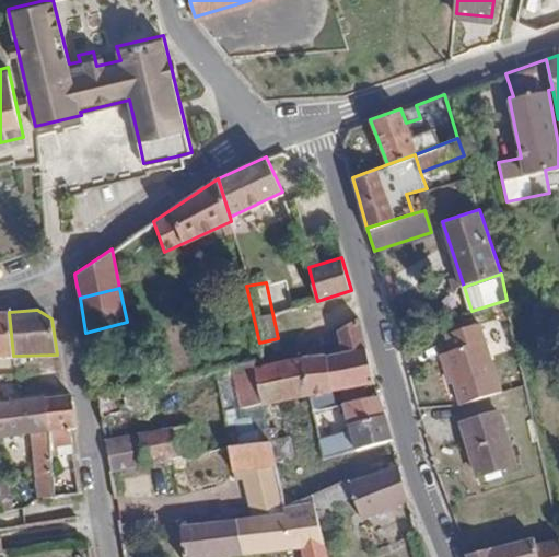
[(0,356),(13,356),(9,312),(0,312),(0,356)]
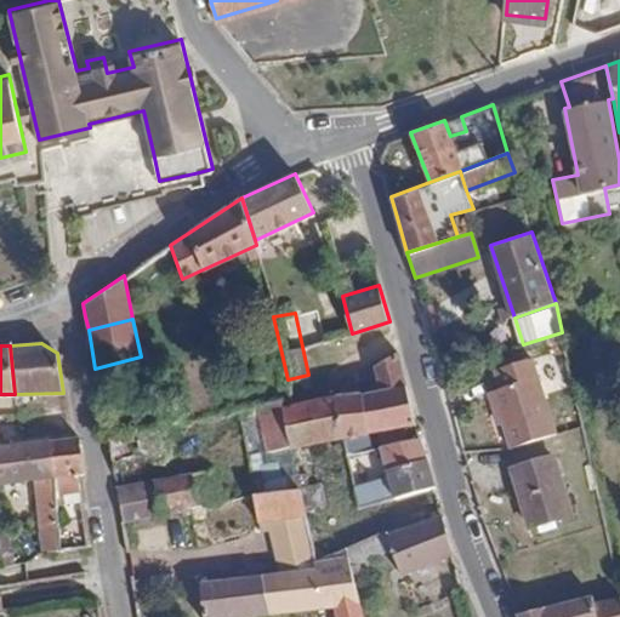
[(404,376),(398,350),(374,365),(374,366),(368,367),(370,377),(358,378),(360,393),(357,393),(367,434),(415,423),(404,376)]
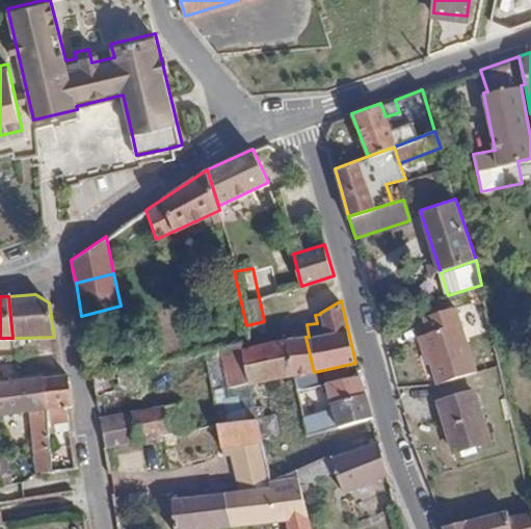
[(421,334),(436,384),(476,370),(465,337),(456,310),(454,306),(423,316),(428,332),(421,334)]
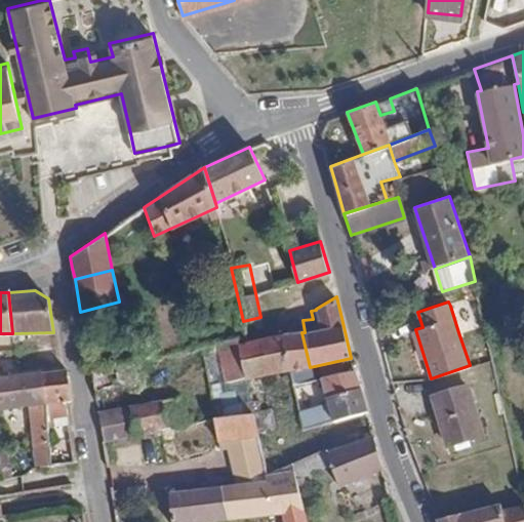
[(464,302),(450,306),(458,332),(473,328),(464,302)]
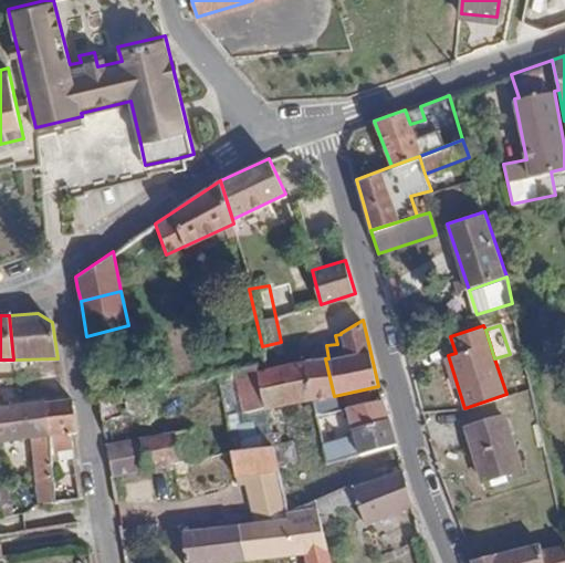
[(347,424),(343,408),(337,409),(334,396),(325,358),(303,361),(312,398),(318,429),(347,424)]
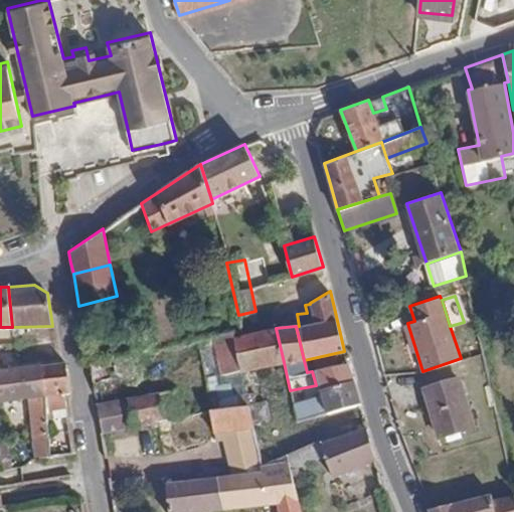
[(233,332),(214,336),(221,374),(284,362),(276,328),(242,335),(234,337),(233,332)]
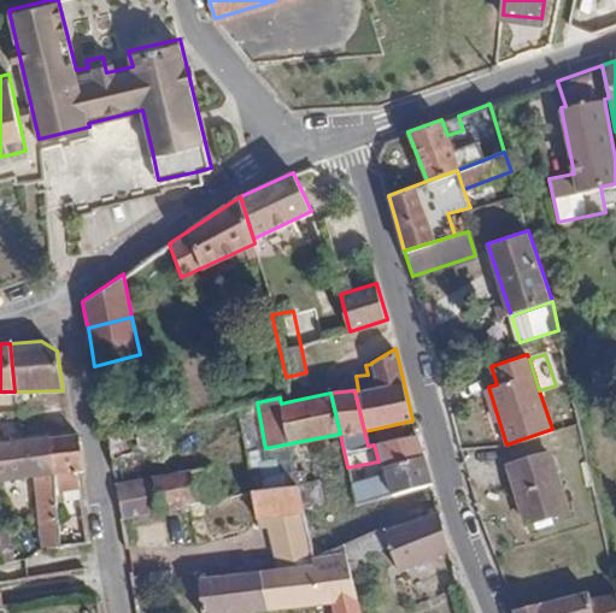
[(153,425),(109,434),(115,458),(157,448),(153,425)]
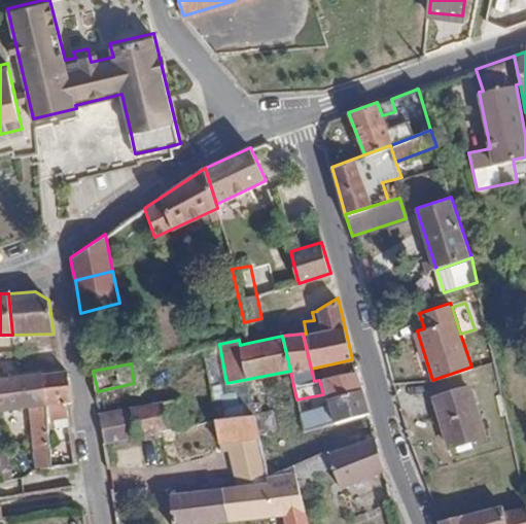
[(58,418),(68,416),(65,402),(71,400),(67,371),(42,374),(46,428),(59,426),(58,418)]
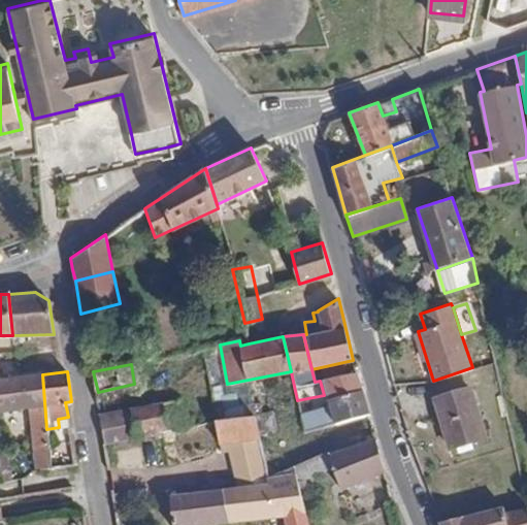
[(37,466),(51,466),(46,429),(42,374),(0,379),(0,411),(26,407),(37,466)]
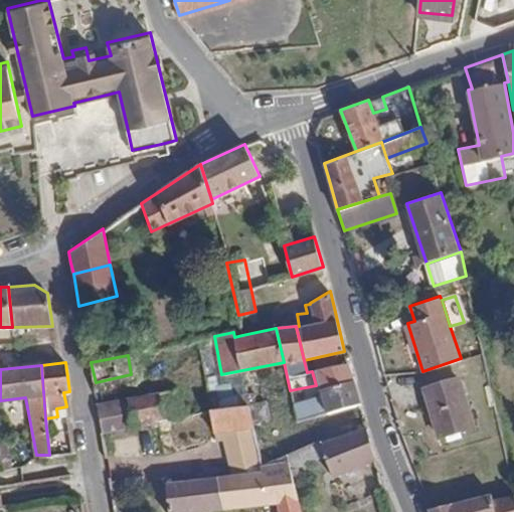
[(424,387),(439,436),(473,425),(458,377),(424,387)]
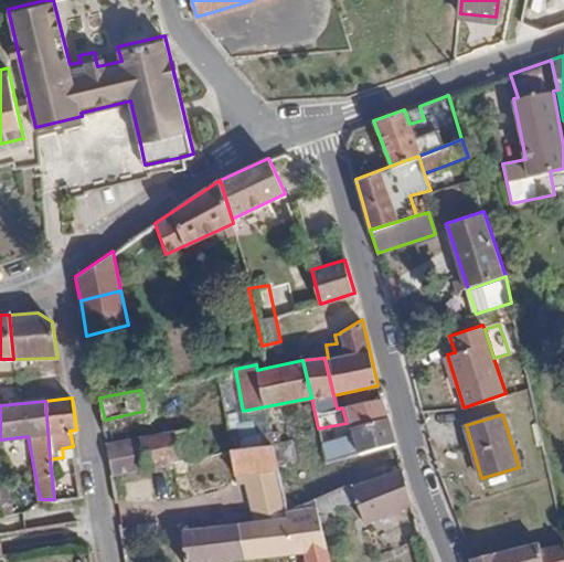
[(359,453),(395,443),(387,416),(351,428),(354,437),(330,444),(333,459),(359,453)]
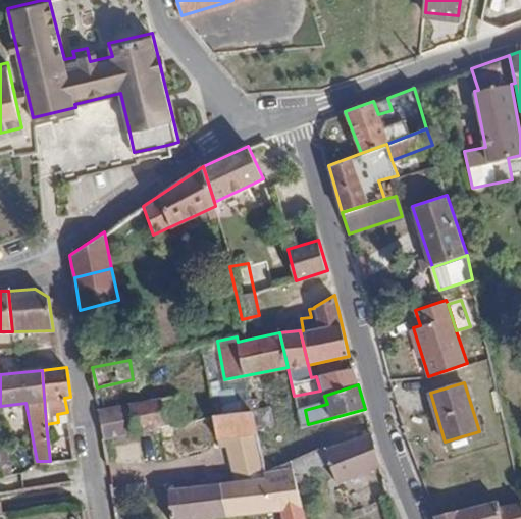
[(177,394),(98,409),(102,437),(183,422),(188,420),(186,414),(181,415),(177,394)]
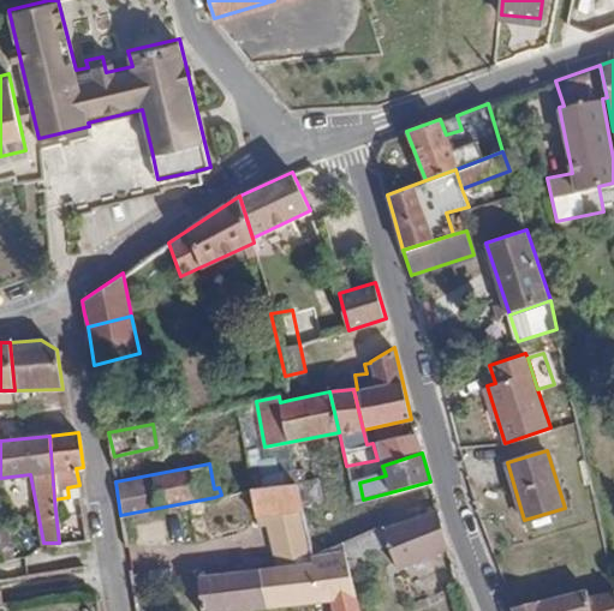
[(255,515),(303,510),(296,479),(251,489),(255,515)]
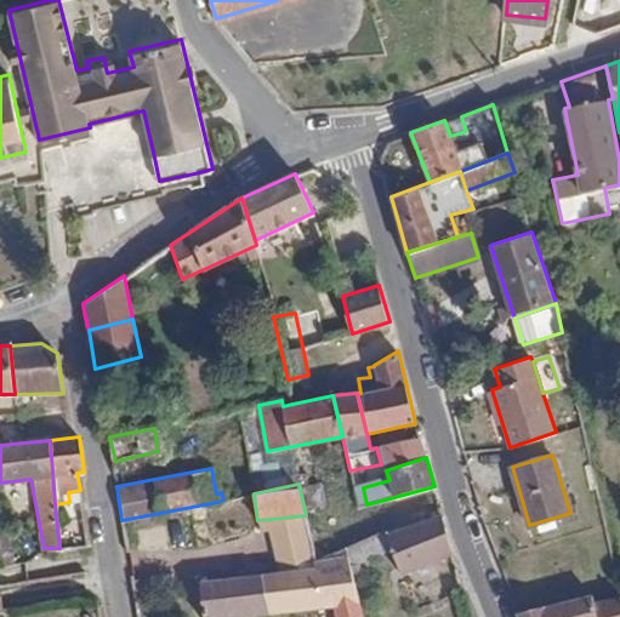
[(358,507),(367,504),(363,487),(354,490),(358,507)]
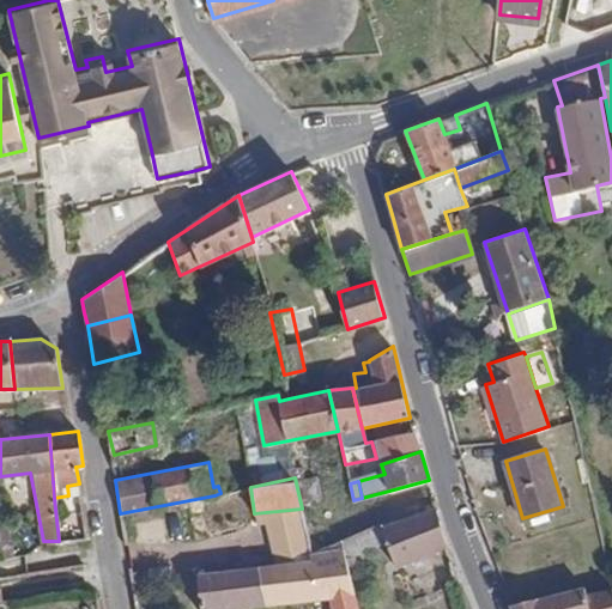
[(397,566),(447,546),(436,507),(385,525),(382,522),(340,539),(345,555),(387,537),(397,566)]
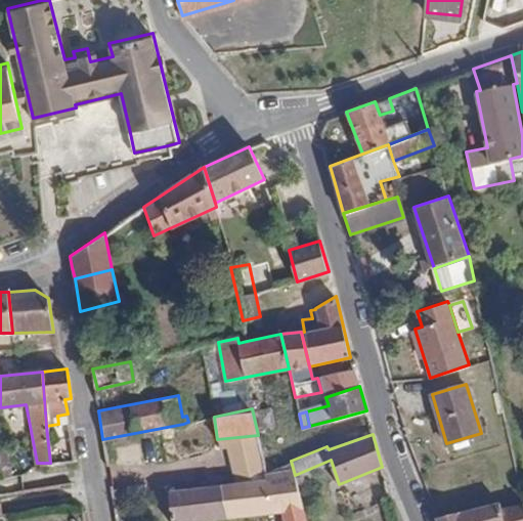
[(267,479),(266,472),(258,435),(217,439),(218,446),(226,445),(235,483),(267,479)]
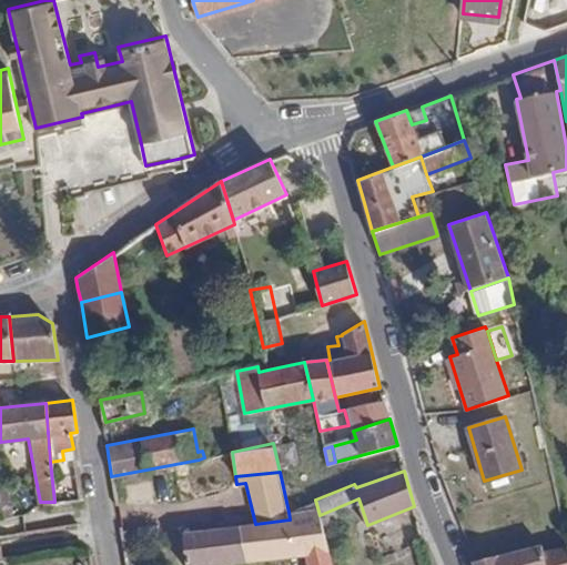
[(332,564),(322,524),(320,515),(315,500),(289,512),(290,520),(255,524),(182,533),(185,564),(214,564),(299,555),(305,554),(309,564),(332,564)]
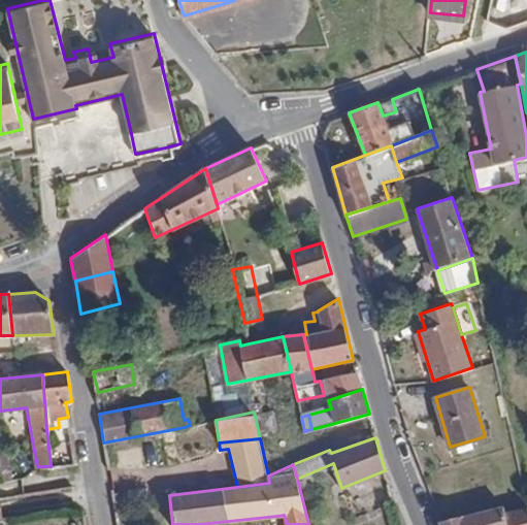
[(502,506),(439,521),(440,524),(507,524),(504,512),(502,506)]
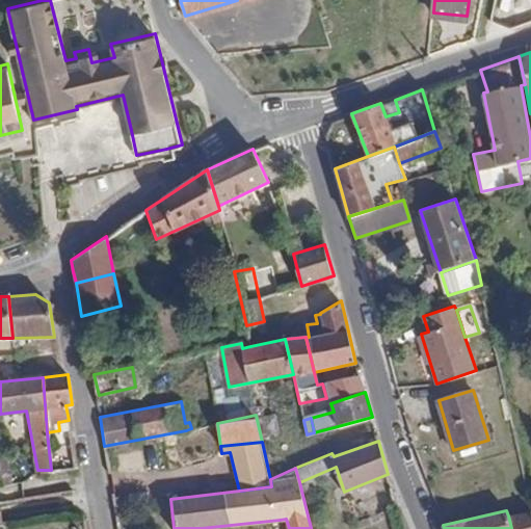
[(511,528),(530,528),(530,510),(508,516),(511,528)]
